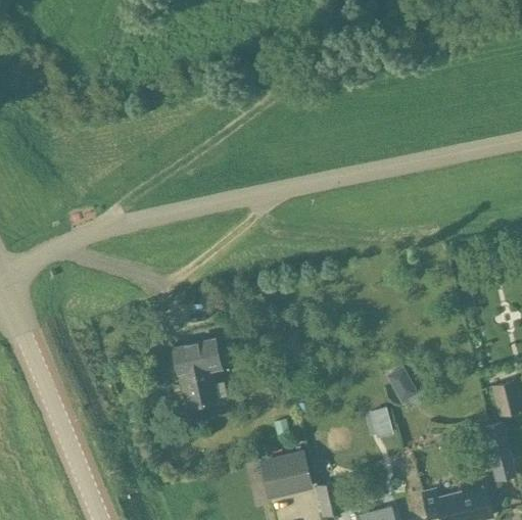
[(221,367),(215,337),(171,346),(177,371),(179,371),(186,406),(217,399),(210,369),(221,367)]
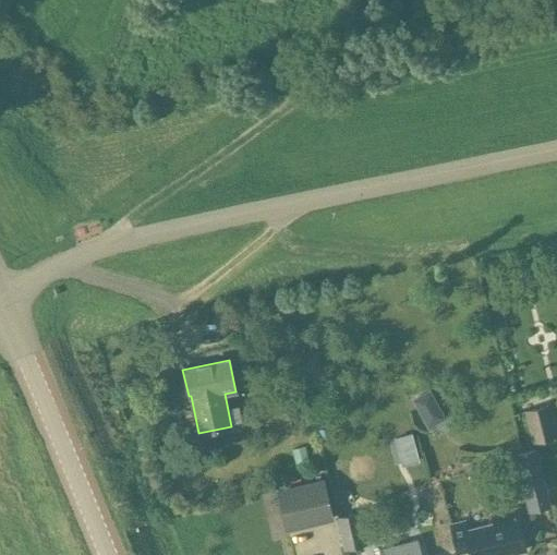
[(430,391),(413,400),(430,430),(445,421),(430,391)]
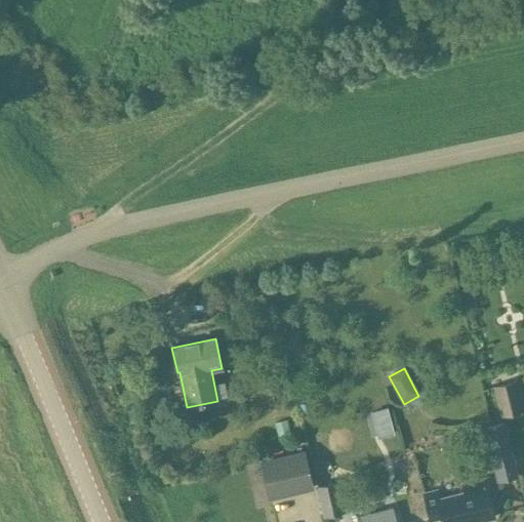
[(523,402),(519,383),(494,390),(502,420),(523,413),(523,402)]
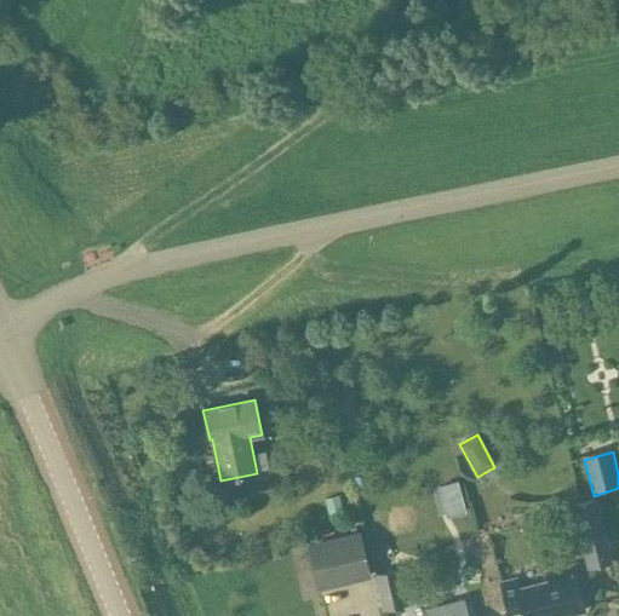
[(339,499),(326,504),(330,520),(344,517),(339,499)]
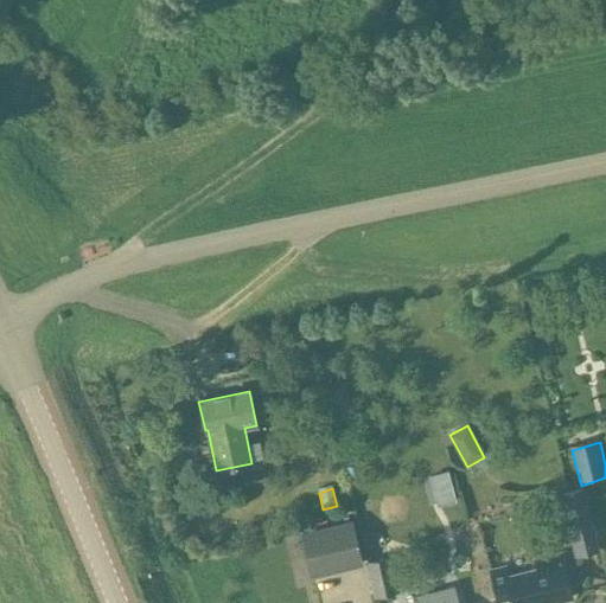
[(601,553),(586,491),(560,495),(561,498),(550,501),(559,536),(571,533),(576,559),(601,553)]
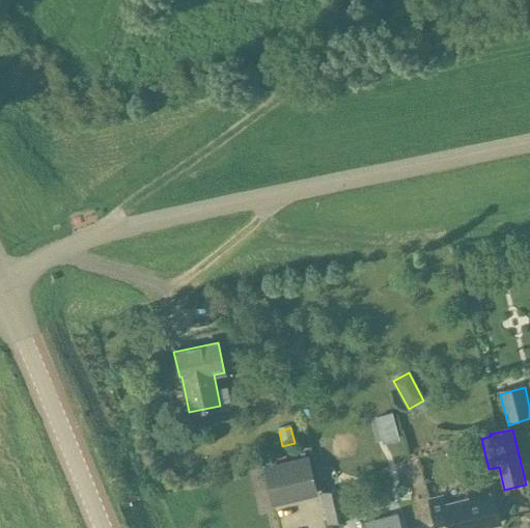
[(266,470),(274,506),(317,496),(308,460),(266,470)]
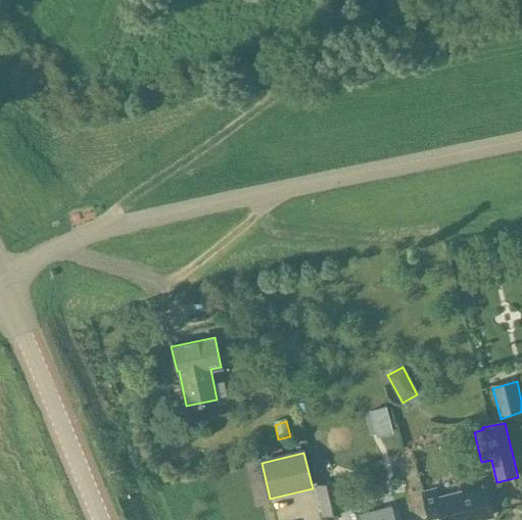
[(482,519),(492,517),(483,478),(462,484),(463,491),(439,498),(437,489),(421,493),(427,519),(442,519),(482,519)]
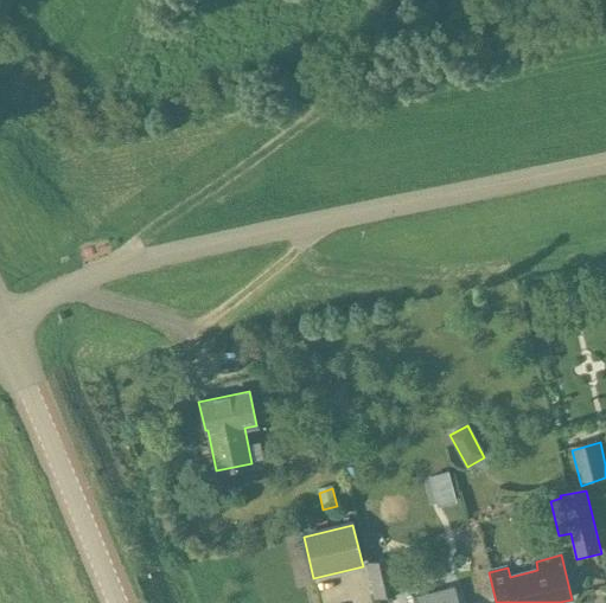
[(391,559),(367,564),(375,598),(399,592),(391,559)]
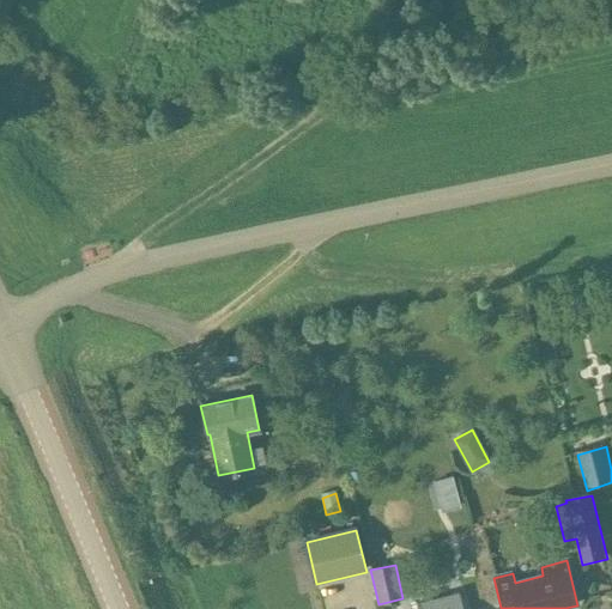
[(462,608),(461,603),(459,594),(423,603),(424,608),(462,608)]
